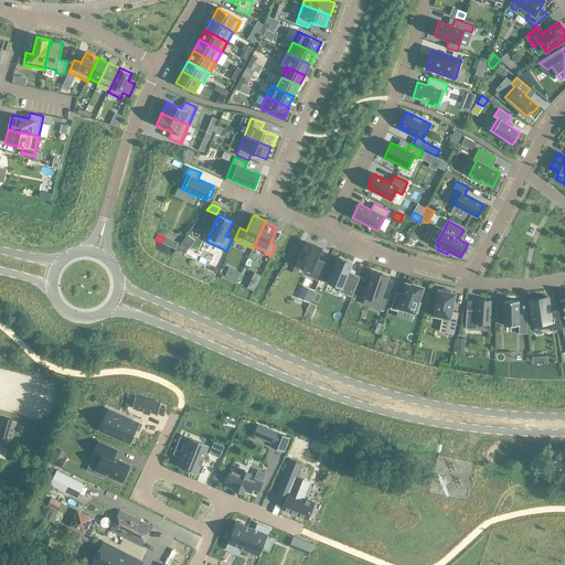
[(172,241),(169,246),(176,249),(178,243),(172,241)]
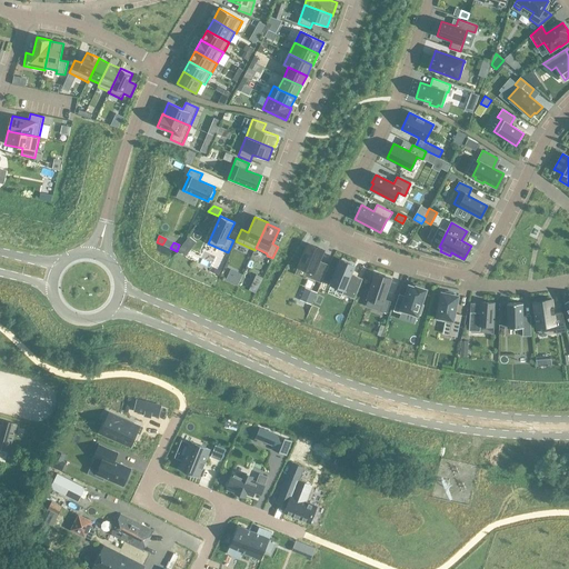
[(319,261),(323,250),(308,243),(298,268),(309,271),(307,277),(320,282),(328,266),(319,261)]
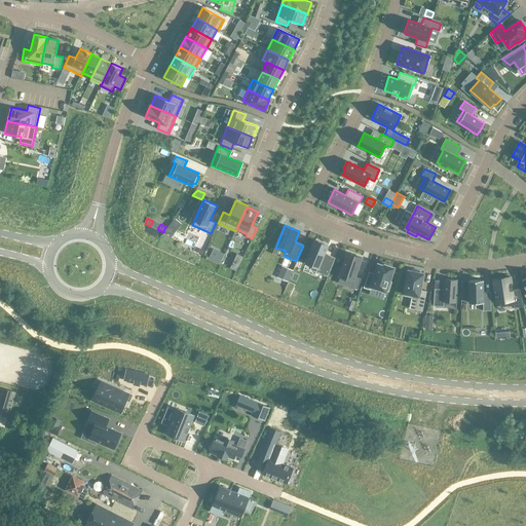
[(315,240),(306,263),(318,268),(328,246),(315,240)]
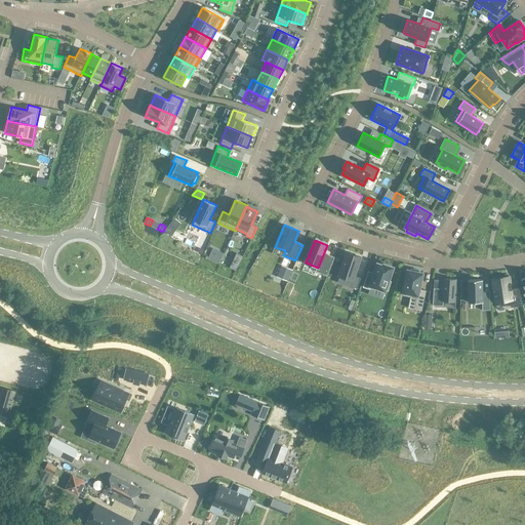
[(355,276),(361,257),(347,252),(338,276),(353,281),(351,287),(357,289),(361,278),(355,276)]
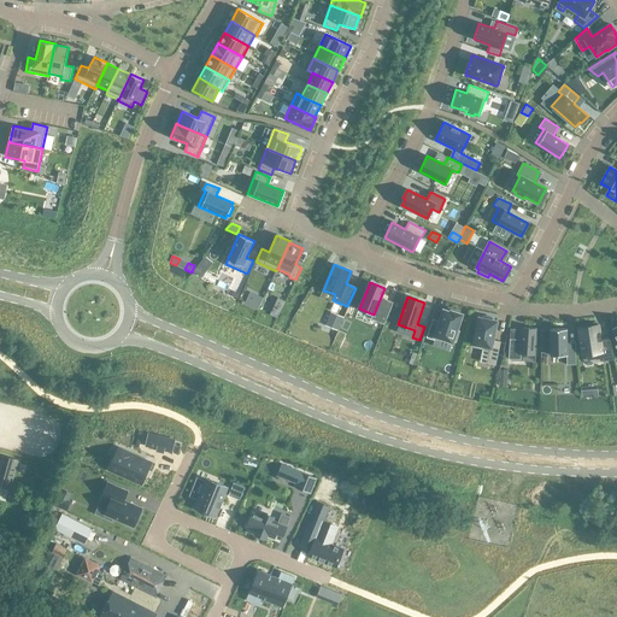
[(432,323),(427,338),(434,340),(435,338),(452,342),(453,341),(456,342),(459,331),(457,330),(463,315),(451,311),(451,312),(444,310),(439,325),(432,323)]
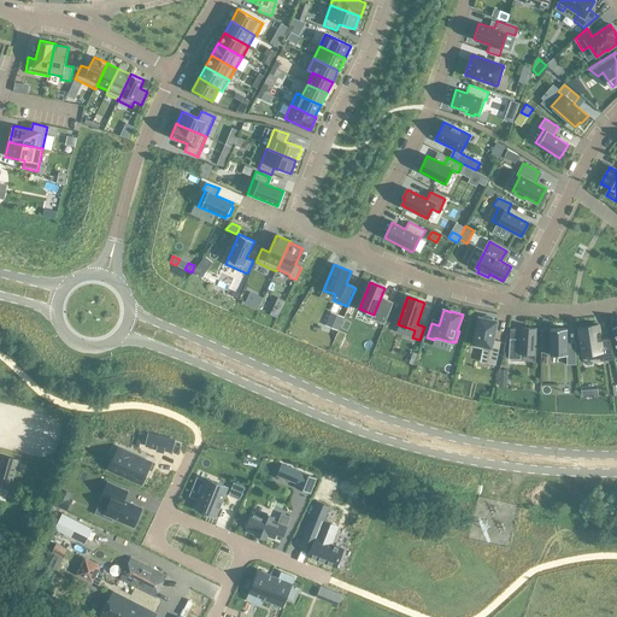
[(331,312),(325,325),(338,330),(344,317),(331,312)]
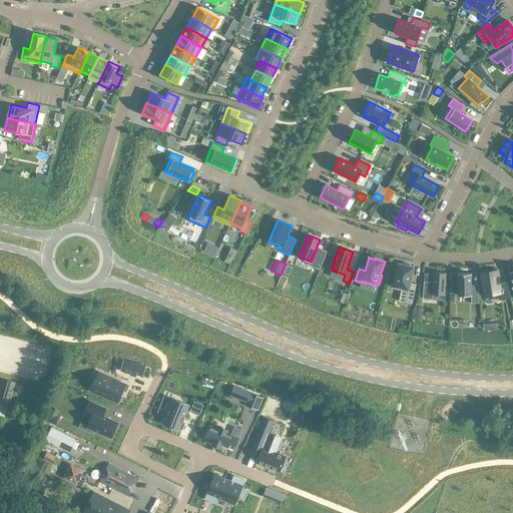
[(402,265),(399,265),(394,289),(407,292),(405,303),(412,304),(416,284),(410,283),(413,268),(410,267),(411,265),(402,263),(402,265)]
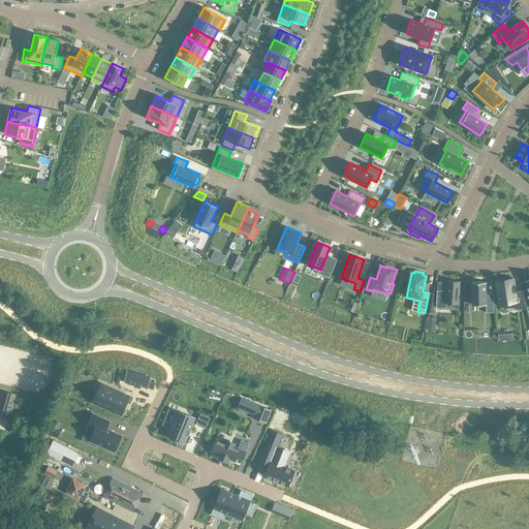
[(527,309),(523,290),(515,291),(515,288),(514,279),(502,280),(502,281),(499,281),(499,283),(500,289),(496,289),(497,292),(496,292),(498,302),(498,304),(502,304),(503,309),(517,308),(517,310),(527,309)]
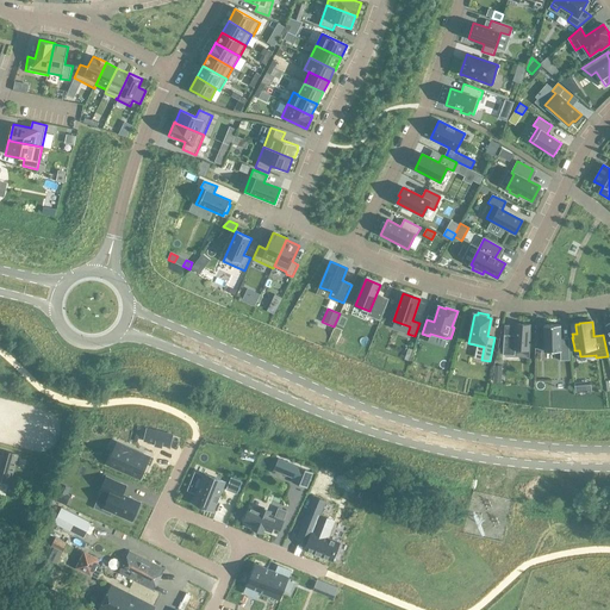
[(516,324),(515,336),(504,335),(503,355),(515,356),(515,352),(529,352),(530,325),(516,324)]
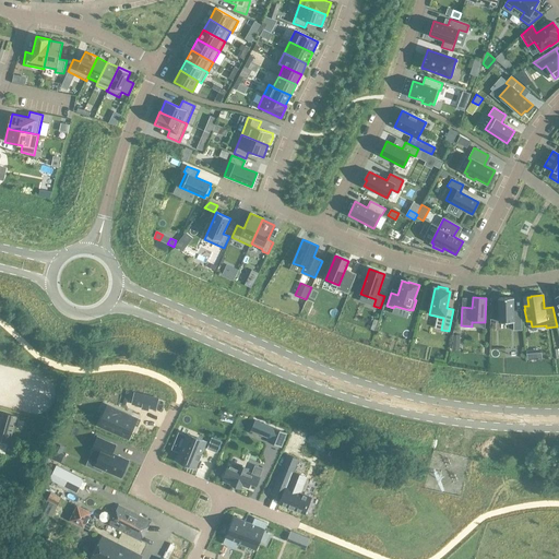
[(513,298),(498,298),(499,322),(513,322),(513,331),(522,331),(522,313),(514,313),(513,298)]
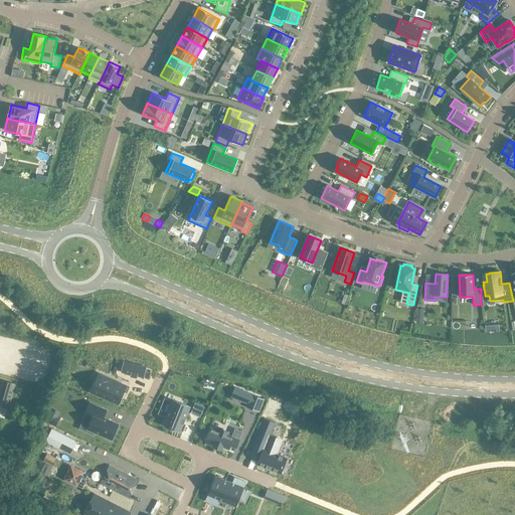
[(290,279),(283,276),(281,282),(277,289),(284,292),(287,284),(290,279)]
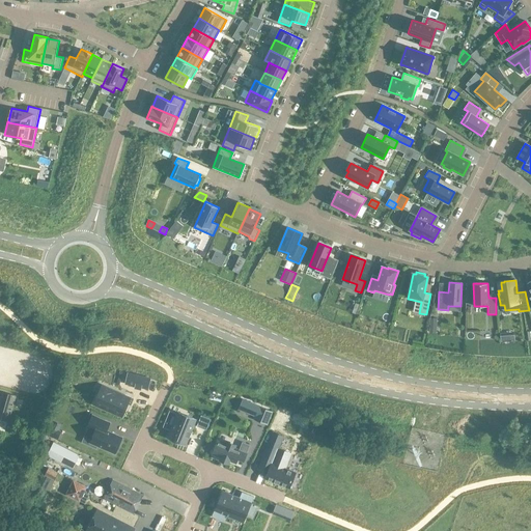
[(148,389),(151,380),(128,374),(126,384),(136,386),(135,388),(142,390),(142,388),(148,389)]
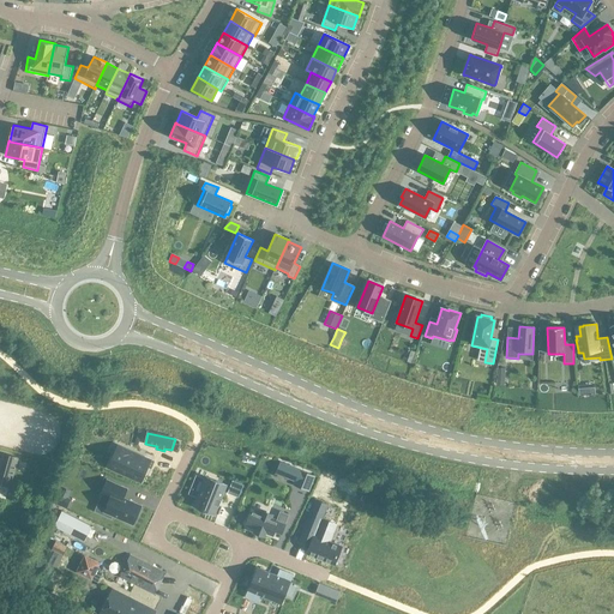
[(118,446),(108,467),(142,482),(151,461),(118,446)]
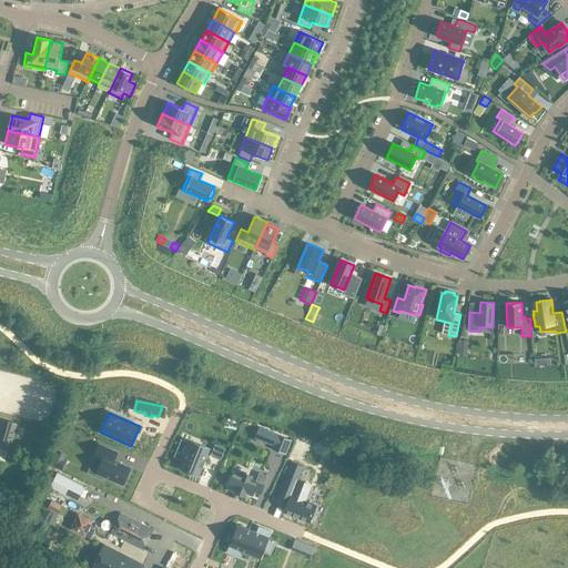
[(0,448),(8,452),(16,424),(2,419),(0,425),(0,448)]
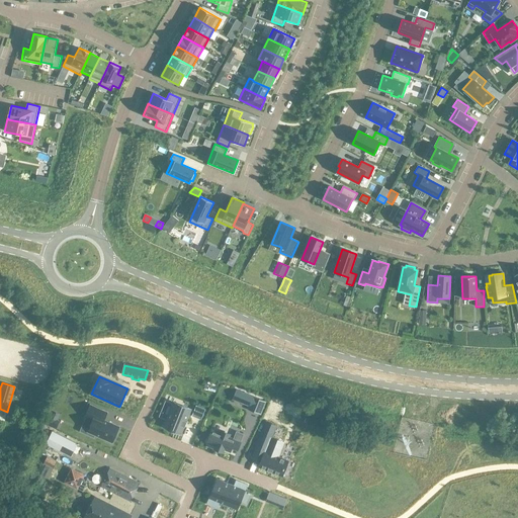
[(48,396),(39,394),(37,402),(46,404),(48,396)]
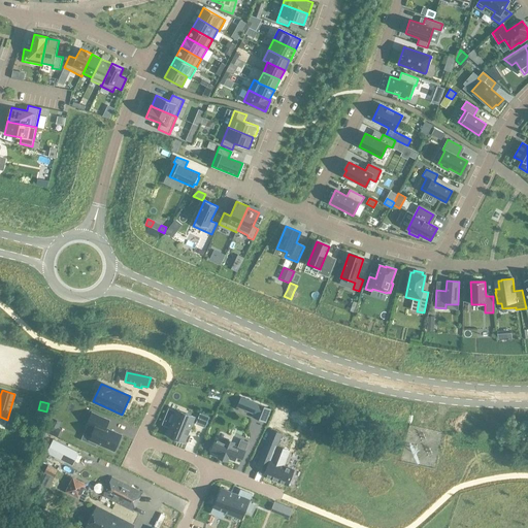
[(244,410),(255,414),(253,418),(258,420),(264,406),(258,404),(249,401),(244,410)]
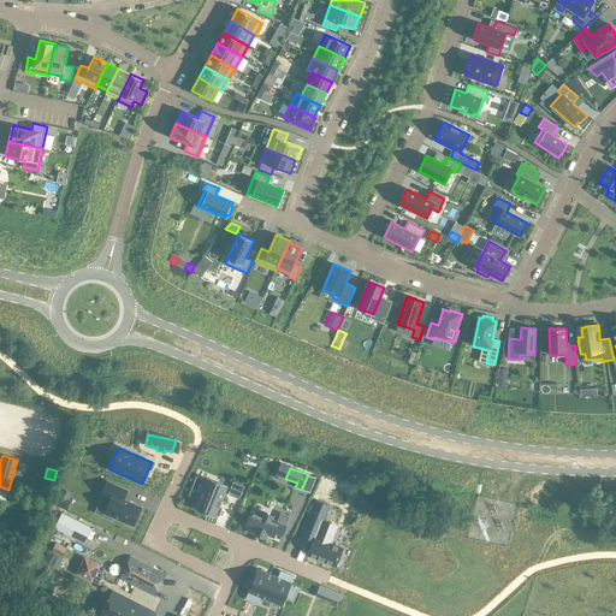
[(197,477),(189,497),(197,501),(195,508),(215,516),(226,487),(207,479),(206,480),(197,477)]
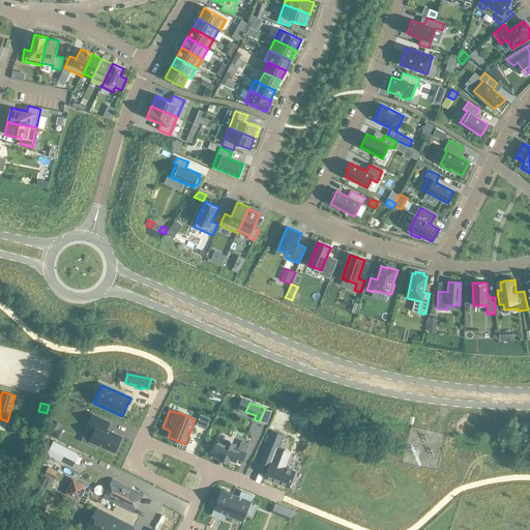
[(88,428),(82,441),(96,448),(97,445),(115,452),(122,437),(106,430),(110,422),(92,414),(87,427),(88,428)]
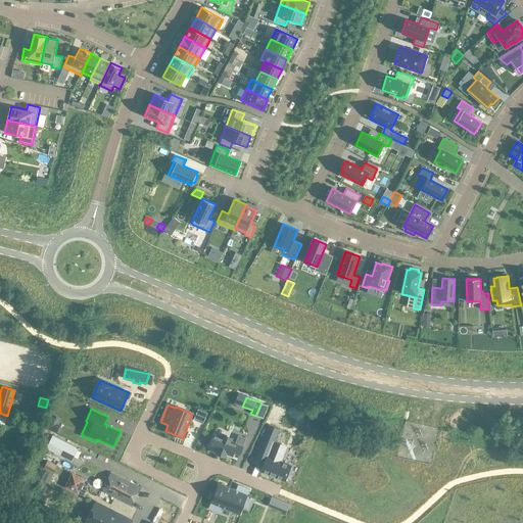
[(203,423),(207,413),(198,410),(194,420),(203,423)]
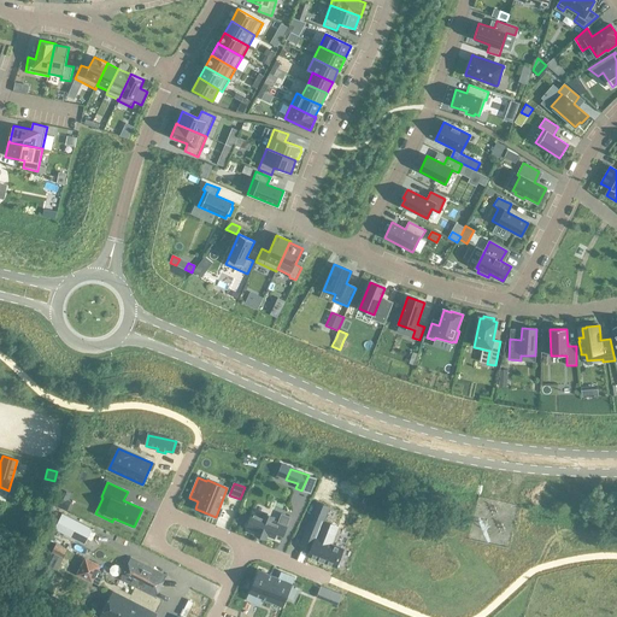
[(272,487),(269,495),(275,498),(278,491),(272,487)]
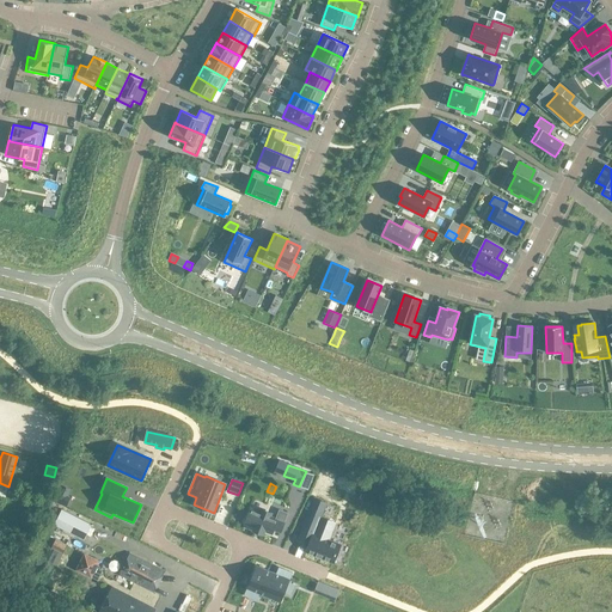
[(71,497),(67,496),(57,493),(53,501),(66,507),(71,497)]
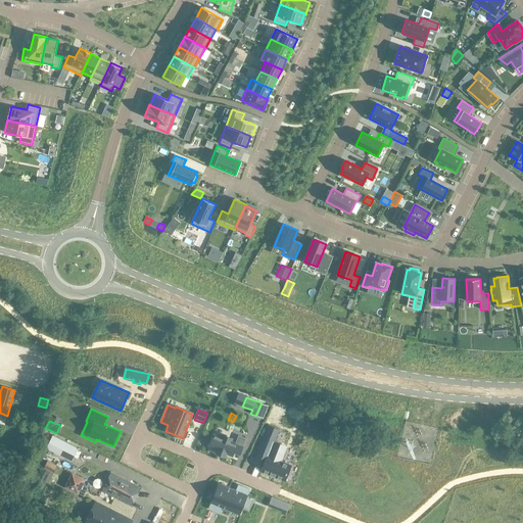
[(269,426),(254,462),(264,466),(262,471),(285,480),(291,466),(281,462),(287,447),(274,441),(278,430),(269,426)]
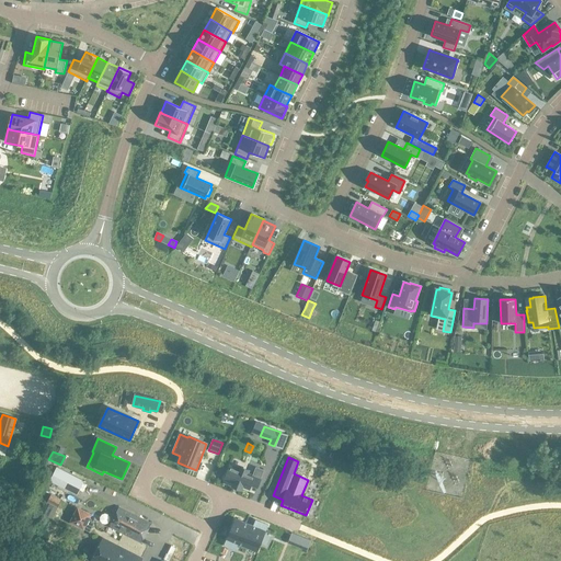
[(230,466),(225,480),(233,483),(233,484),(242,488),(242,487),(249,490),(251,485),(256,488),(264,470),(256,468),(253,476),(248,473),(249,470),(240,467),(239,470),(230,466)]
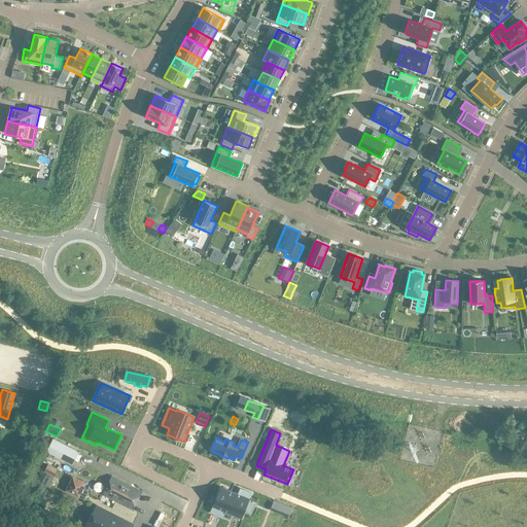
[(54,438),(46,452),(72,465),(79,452),(54,438)]
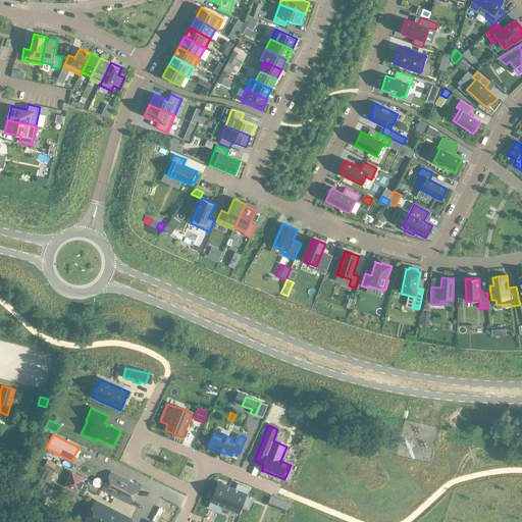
[(47,461),(44,467),(53,471),(56,465),(47,461)]
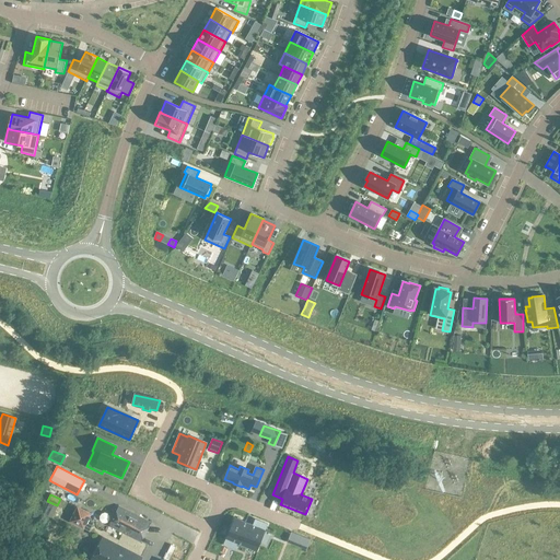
[(109,526),(124,534),(140,541),(150,523),(119,506),(109,526)]
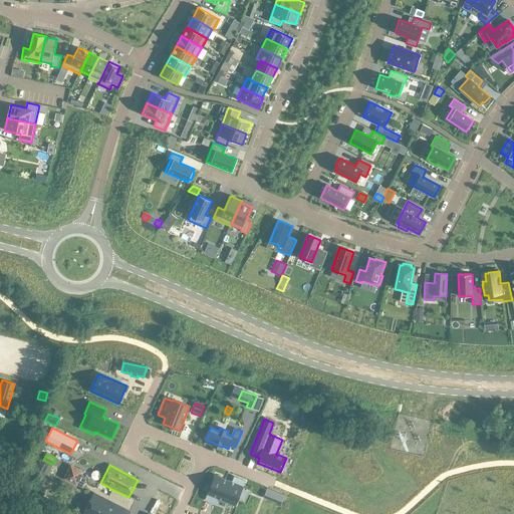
[(71,466),(64,479),(82,488),(87,478),(81,475),(83,472),(71,466)]
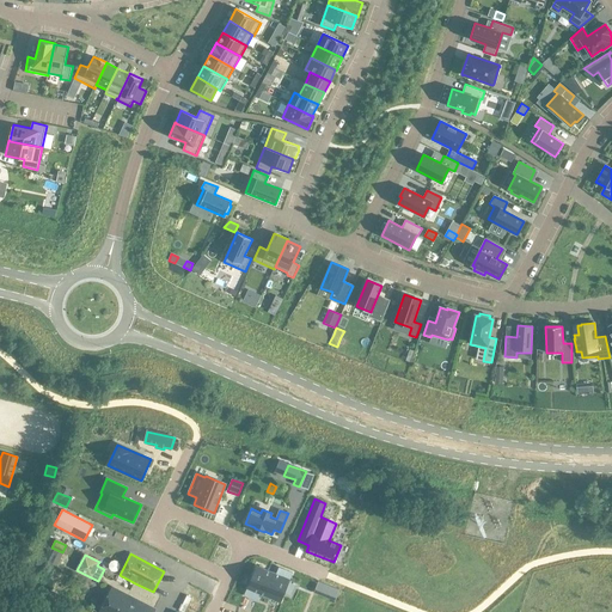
[(256,565),(245,595),(257,600),(259,593),(281,601),(293,573),(279,568),(276,574),(256,565)]
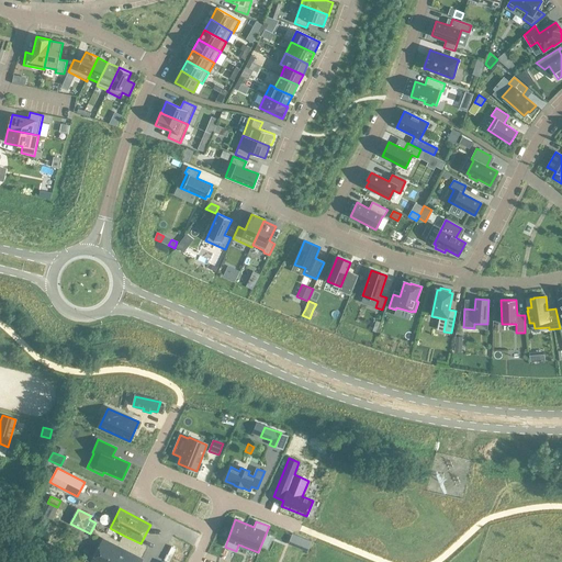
[(139,561),(142,560),(141,559),(103,540),(91,561),(139,561)]
